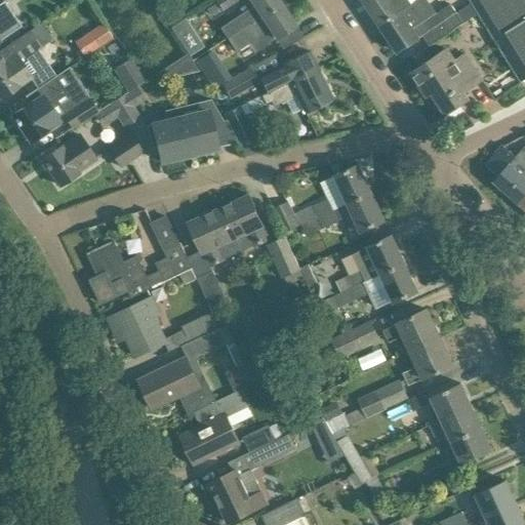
[(0,39),(9,33),(1,21),(12,12),(4,0),(0,2),(0,39)]
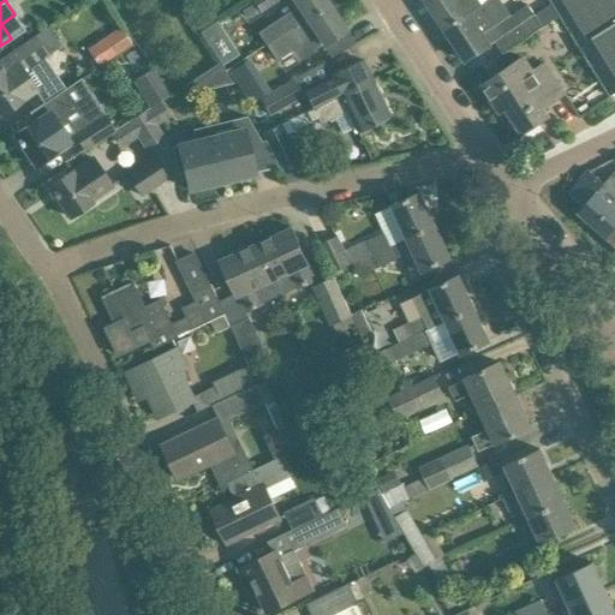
[(251,0),(261,12),(279,0),(251,0)]
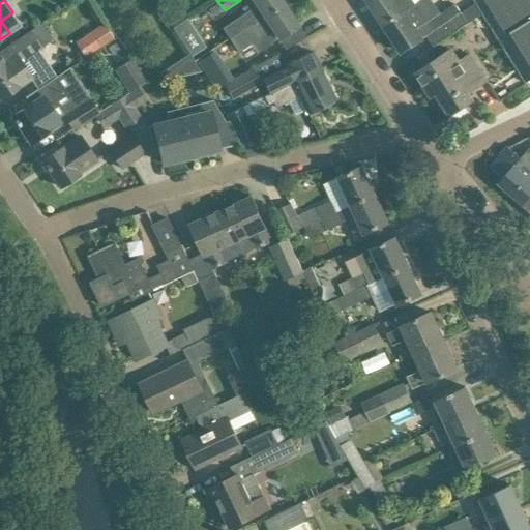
[(223,29),(229,38),(283,3),(280,0),(252,0),(257,6),(223,29)]
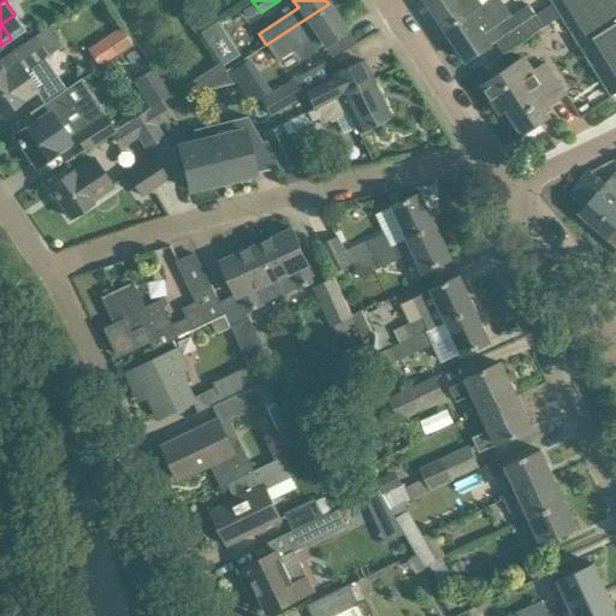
[(425,0),(434,15),(434,16),(440,27),(443,27),(445,29),(484,4),(480,0),(425,0)]
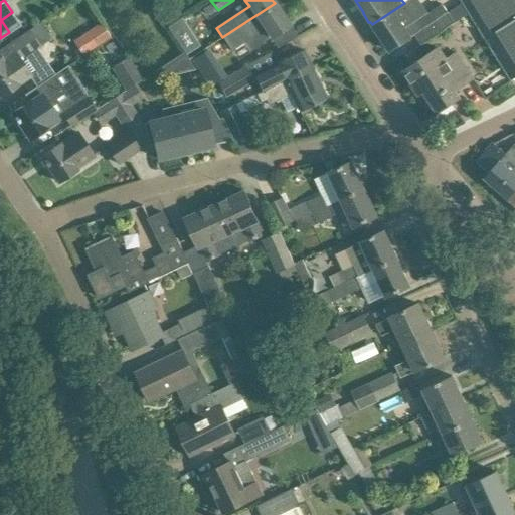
[(514,0),(460,0),(462,4),(469,14),(511,80),(514,77),(514,0)]
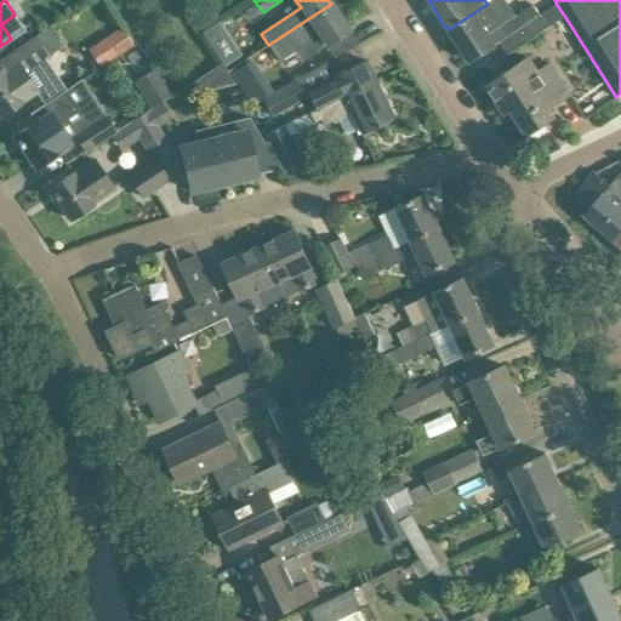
[(331,4),(268,45),(279,62),(296,51),(302,61),(325,45),(326,44),(348,29),(331,4)]
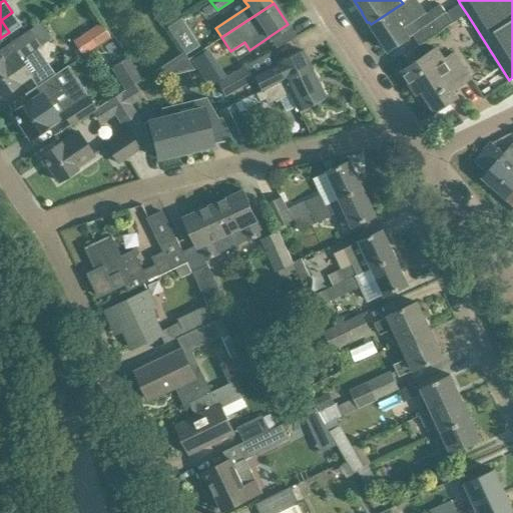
[(403,3),(371,24),(388,51),(413,35),(419,45),(467,14),(460,4),(446,13),(441,4),(415,21),(403,3)]
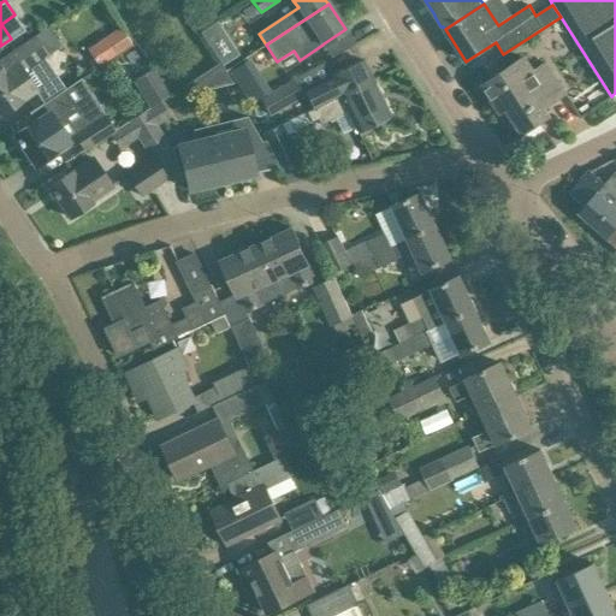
[(217,22),(201,33),(206,41),(221,30),(217,22)]
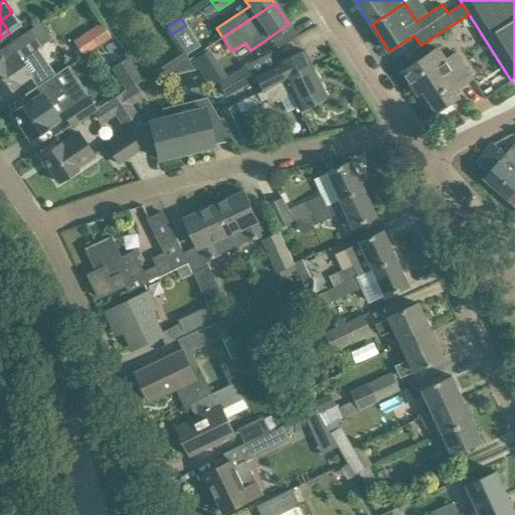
[(10,42),(0,48),(0,95),(0,96),(19,83),(31,74),(21,59),(40,46),(51,38),(40,22),(15,39),(10,42)]
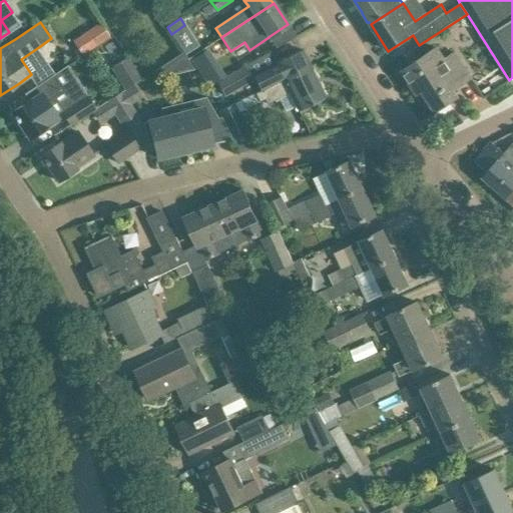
[(80,36),(89,50),(110,37),(100,23),(80,36)]
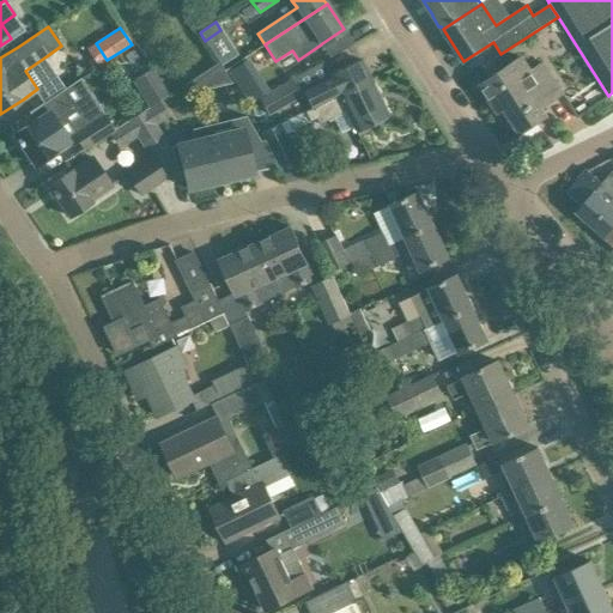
[(269,90),(258,72),(247,56),(226,71),(237,85),(249,104),(269,90)]
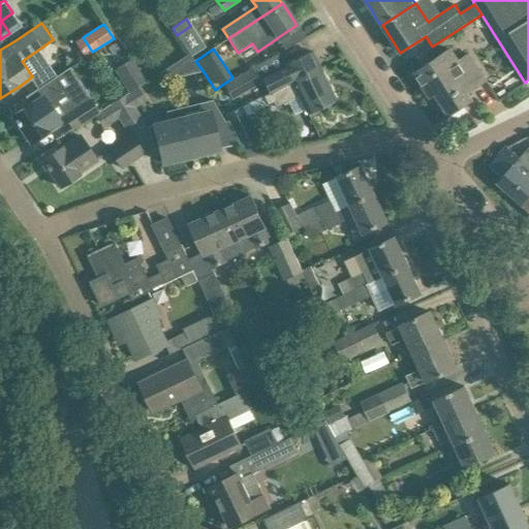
[(452,49),(431,62),(414,73),(430,97),(435,94),(449,115),(472,99),(465,89),(471,84),(474,89),(487,81),(468,54),(460,60),(452,49)]
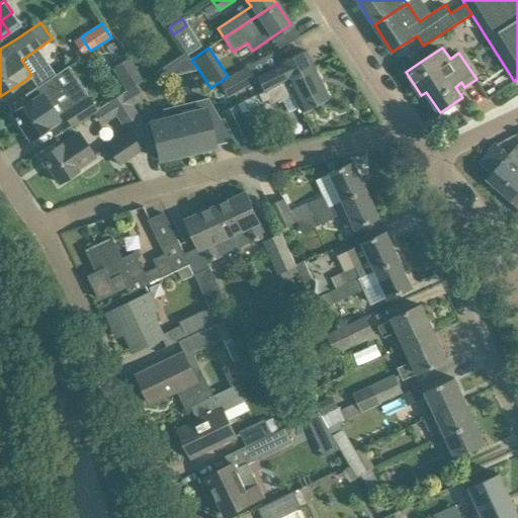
[(258,81),(263,91),(314,67),(305,51),(278,64),(281,70),(258,81)]
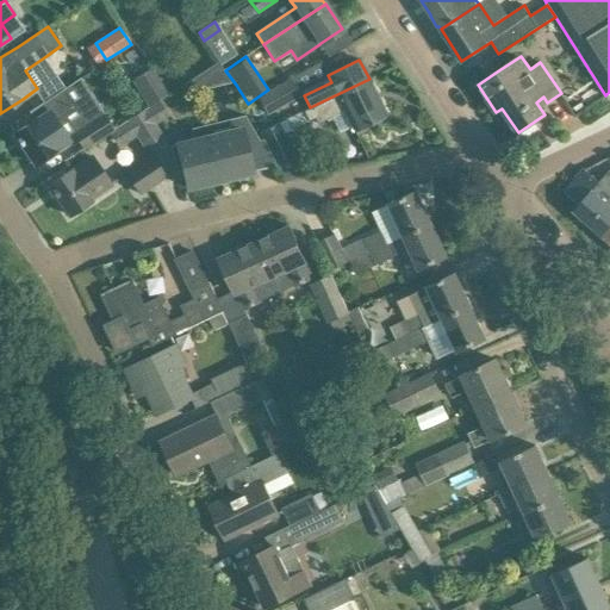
[(497,69),(490,60),(480,67),(486,76),(497,69)]
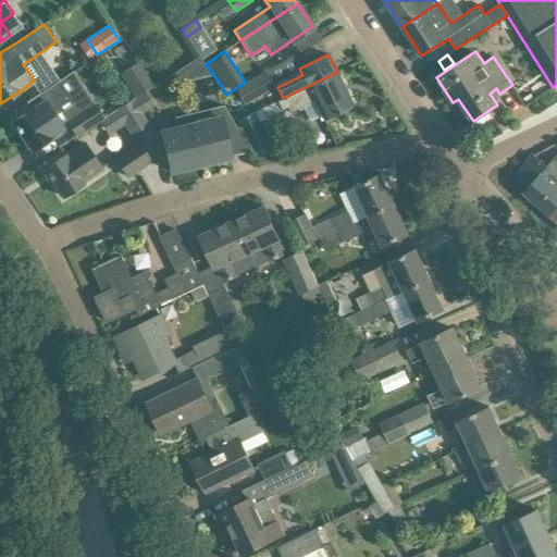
[(120,73),(135,98),(145,91),(153,86),(138,62),(120,73)]
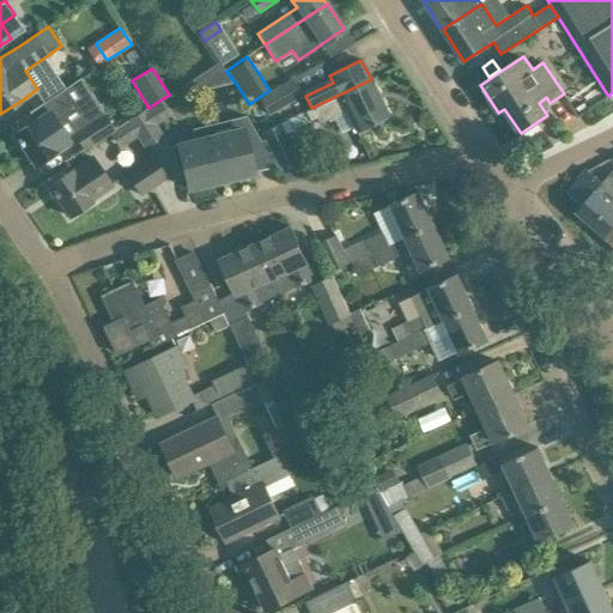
[(35,120),(14,134),(26,152),(24,153),(28,158),(30,157),(35,164),(54,152),(70,141),(70,140),(74,137),(72,133),(104,114),(80,78),(30,111),(35,120)]
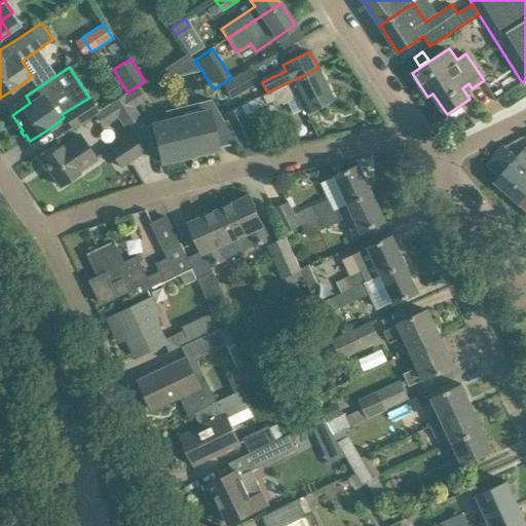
[(165,67),(155,74),(159,80),(173,77),(165,67)]
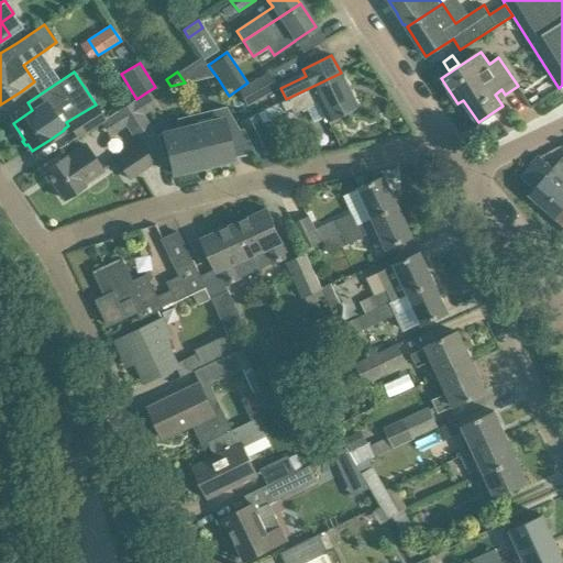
[(341,73),(286,99),(293,113),(306,108),(312,122),(324,117),(327,121),(328,121),(328,120),(356,106),(341,73)]
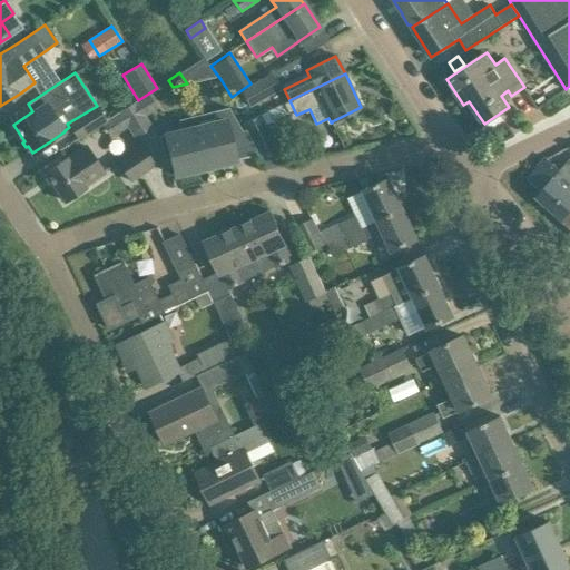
[(273,75),(241,91),(249,107),(281,89),(273,75)]
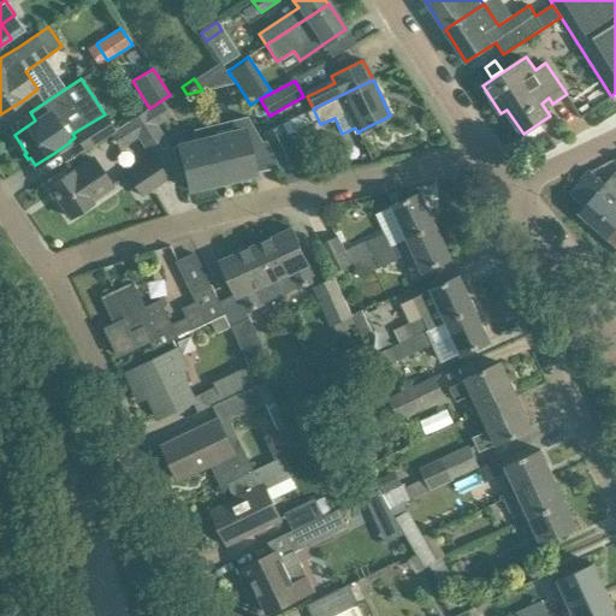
[(147,111),(128,122),(137,137),(146,149),(164,138),(155,124),(147,111)]
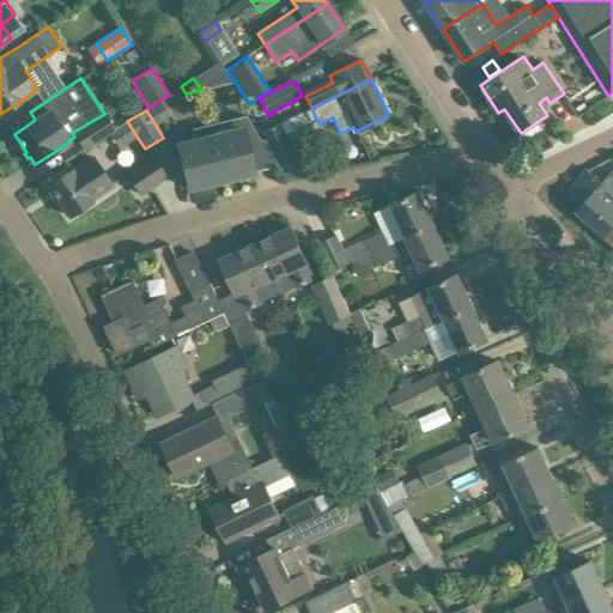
[(261,132),(267,143),(278,165),(296,157),(285,134),(284,132),(309,120),(304,111),(279,123),(261,132)]
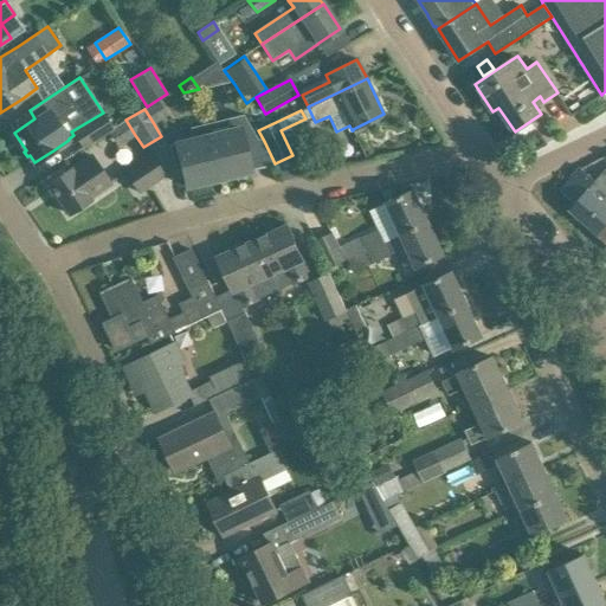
[(82,147),(108,131),(113,128),(103,113),(71,131),(73,135),(82,147)]
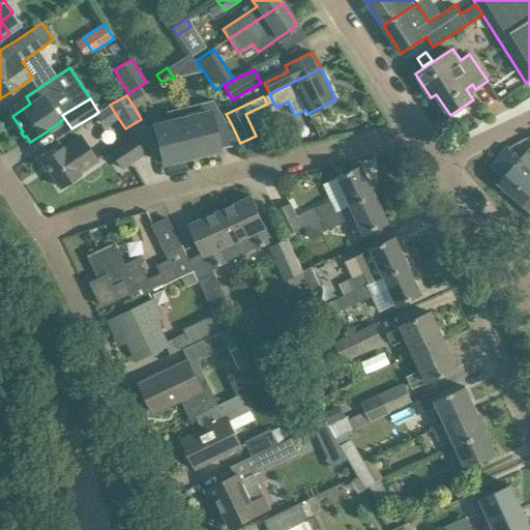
[(212,99),(178,108),(190,155),(221,148),(219,147),(218,147),(212,125),(225,122),(225,121),(212,99)]
